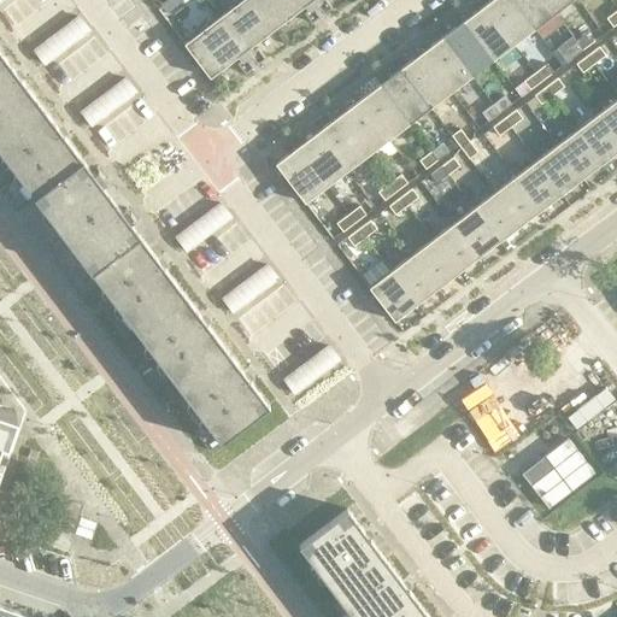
[(240,0),(183,43),(209,77),(241,53),(245,57),(236,63),(244,72),(252,66),(254,70),(258,66),(256,64),(264,58),(257,47),(248,53),(246,50),(309,3),(311,6),(303,12),(311,22),(318,16),(321,19),(325,17),(323,13),(330,7),(324,0),(318,0),(315,4),(312,0),(240,0)]
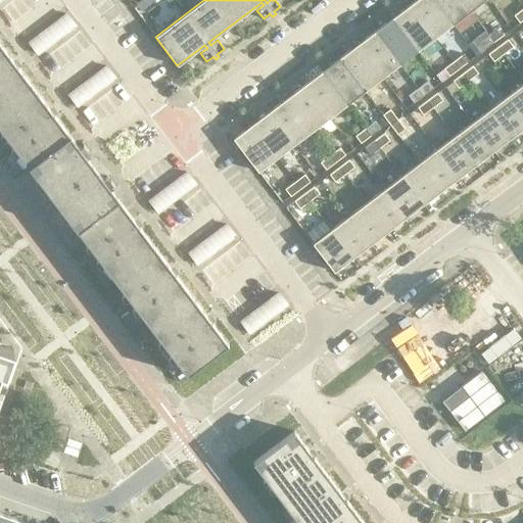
[(453,24),(433,0),(414,0),(410,4),(435,37),(453,24)]
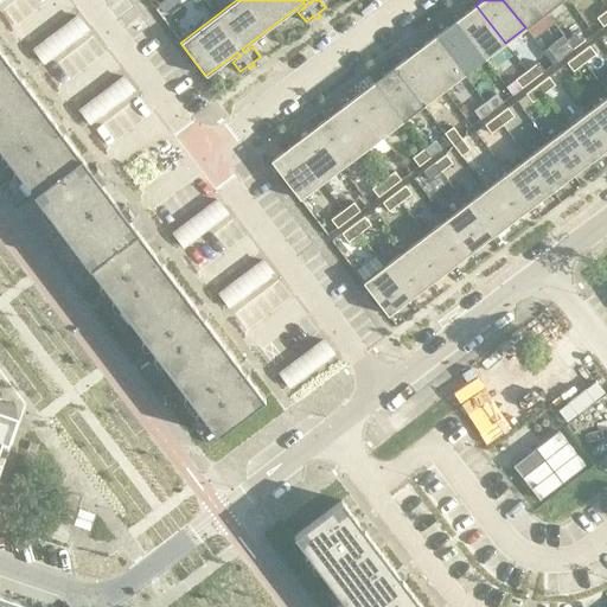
[(545,12),(535,0),(503,0),(525,27),(545,12)]
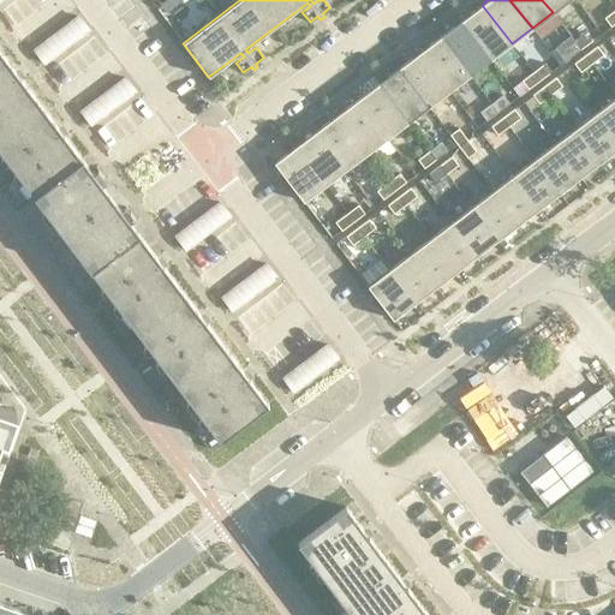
[(568,0),(542,0),(553,12),(568,0)]
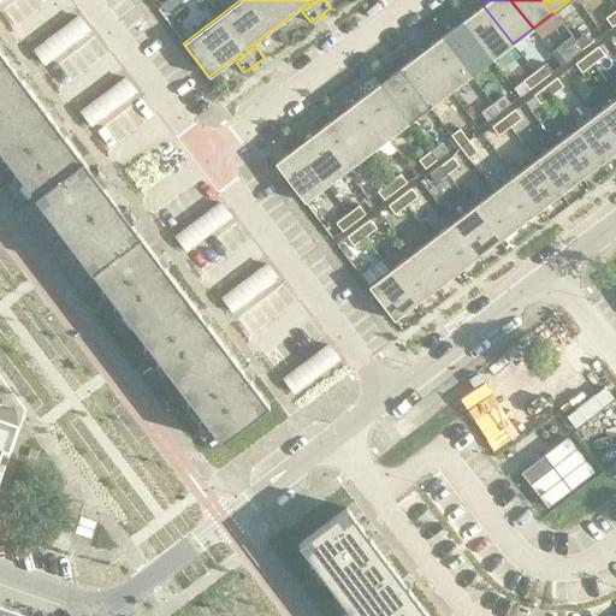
[(513,43),(483,5),(471,15),(472,16),(463,22),(491,60),(513,43)]
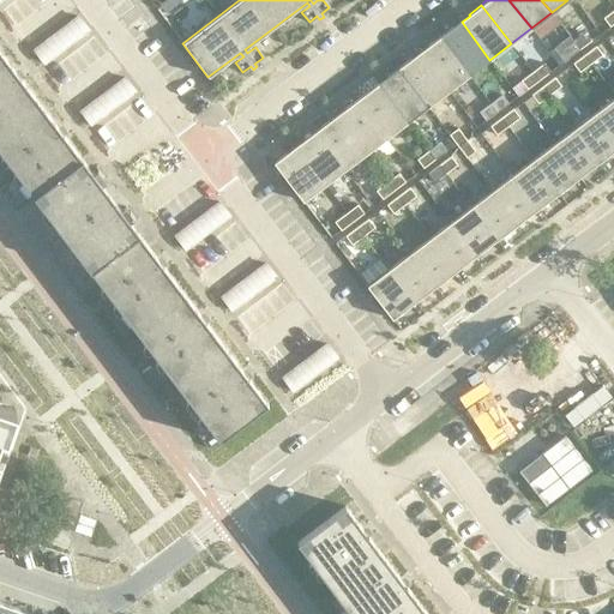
[(613,22),(613,8),(602,18),(609,26),(613,22)]
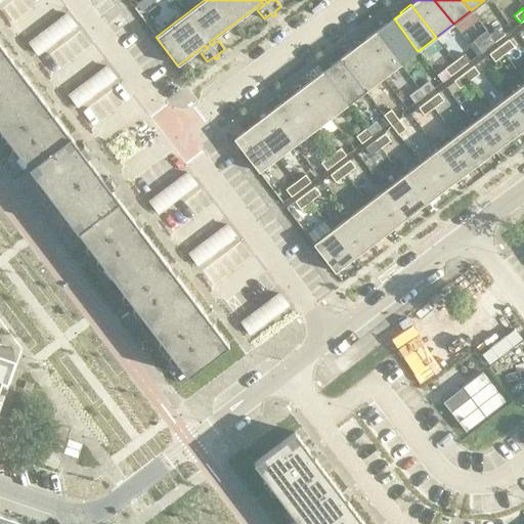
[(29,42),(37,53),(75,26),(66,13),(29,42)]
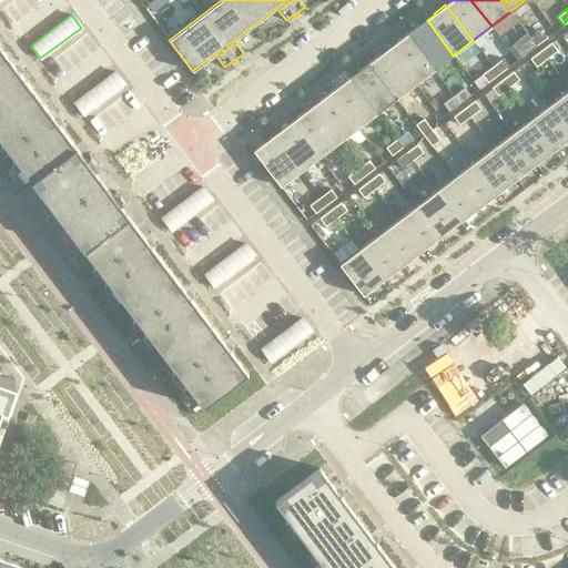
[(453,56),(427,20),(419,27),(418,24),(406,33),(434,70),(453,56)]
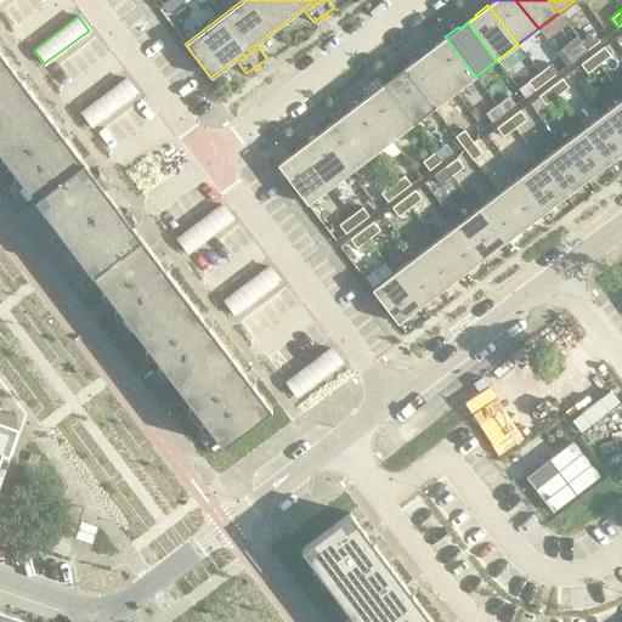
[(592,32),(580,40),(587,50),(599,40),(592,32)]
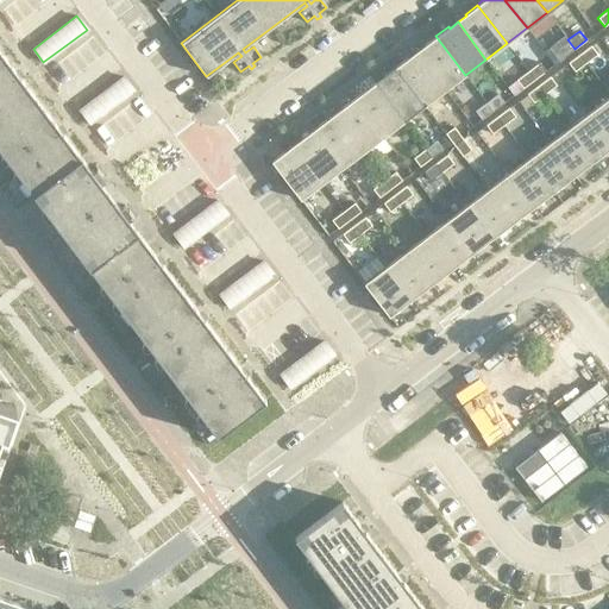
[(465,75),(435,36),(424,45),(425,48),(416,54),(444,90),(465,75)]
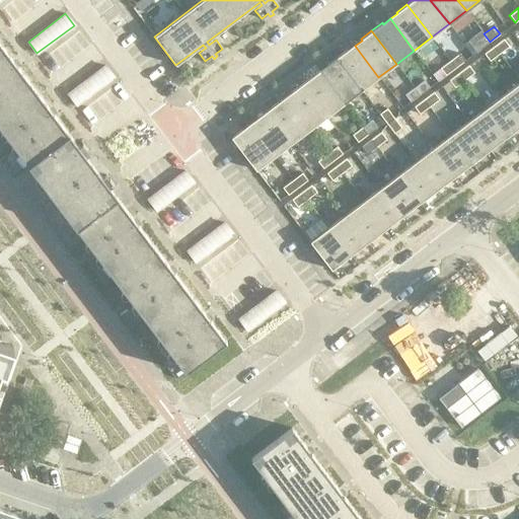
[(490,42),(484,33),(474,42),(479,49),(490,42)]
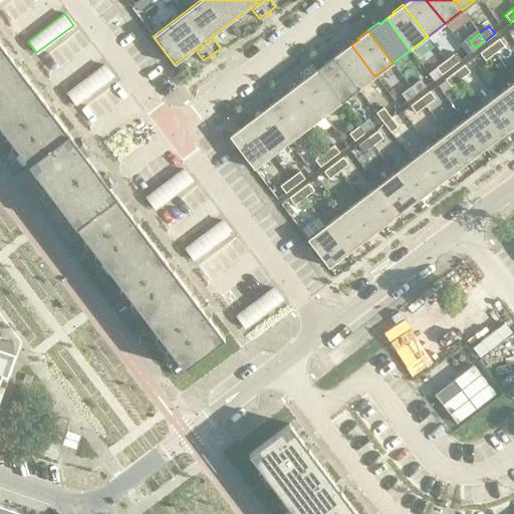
[(466,35),(458,41),(468,54),(475,48),(470,41),(466,35)]
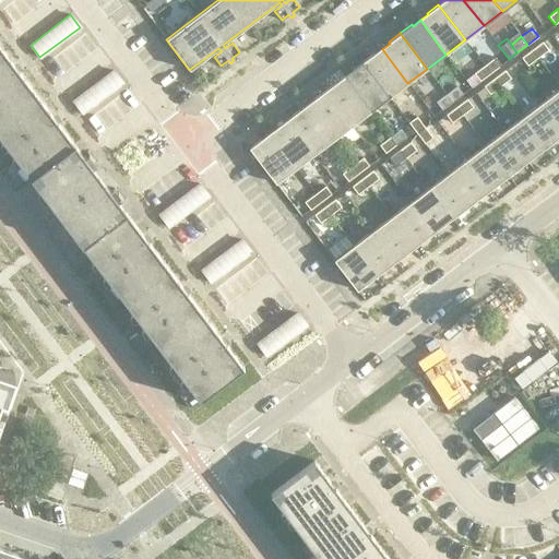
[(548,49),(542,42),(532,49),(537,58),(548,49)]
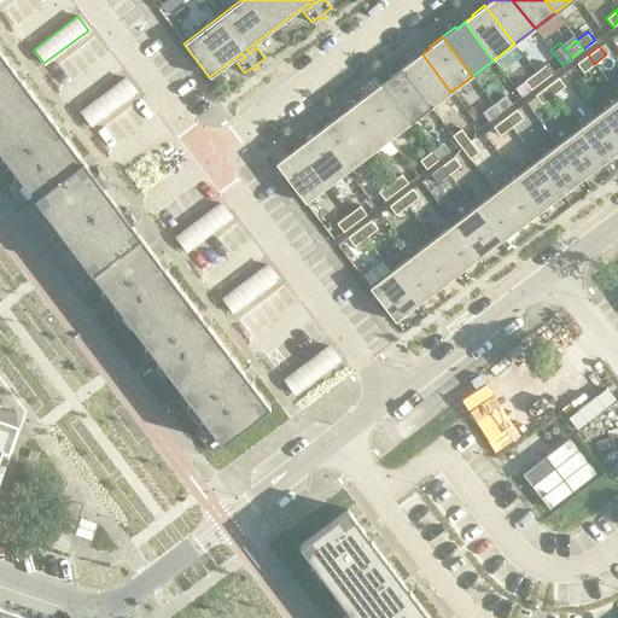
[(0,152),(3,156),(6,152),(27,179),(22,182),(103,289),(106,285),(116,298),(127,310),(122,314),(145,344),(150,342),(162,356),(169,367),(165,371),(188,401),(192,398),(213,424),(208,427),(221,443),(269,407),(129,222),(134,219),(129,211),(129,213),(126,208),(121,211),(101,185),(105,181),(103,176),(98,170),(92,174),(0,52),(0,152)]
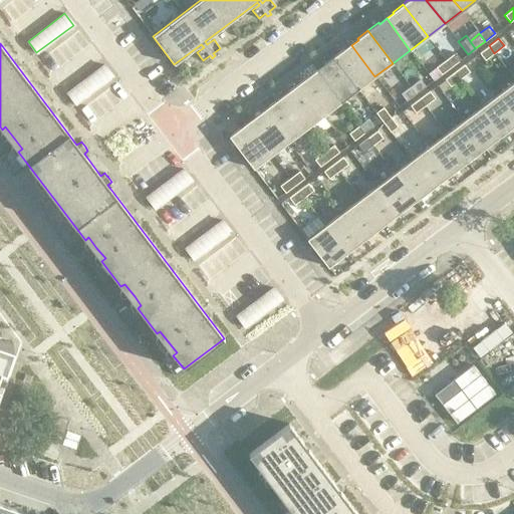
[(374,76),(351,45),(344,50),(343,49),(333,56),(357,89),(374,76)]
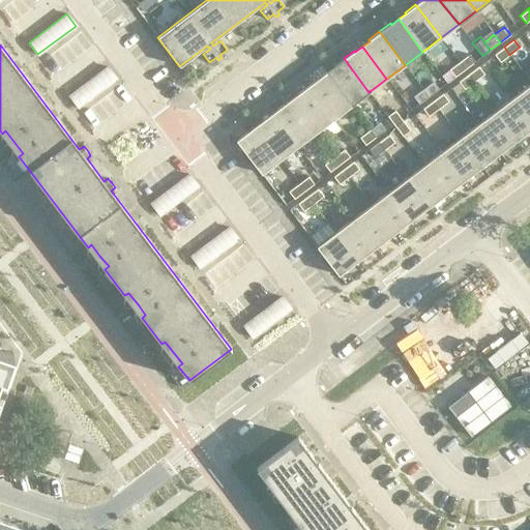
[(509,55),(504,47),(494,55),(500,62),(509,55)]
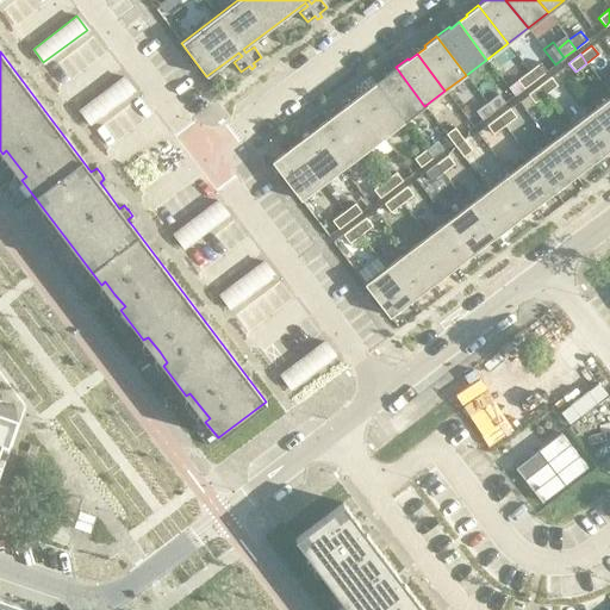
[(540,62),(528,70),(535,80),(546,70),(540,62)]
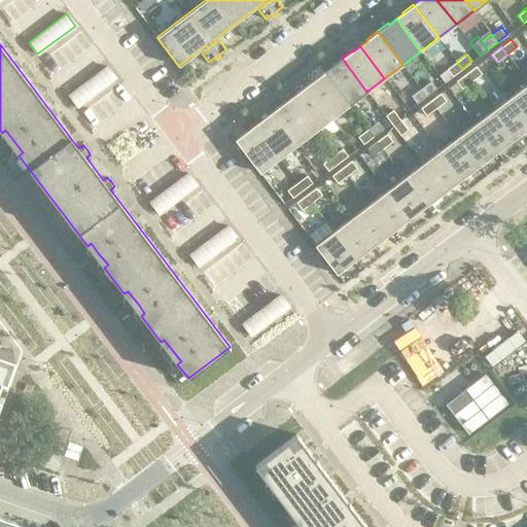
[(366,92),(342,58),(330,66),(331,68),(324,73),(349,105),(366,92)]
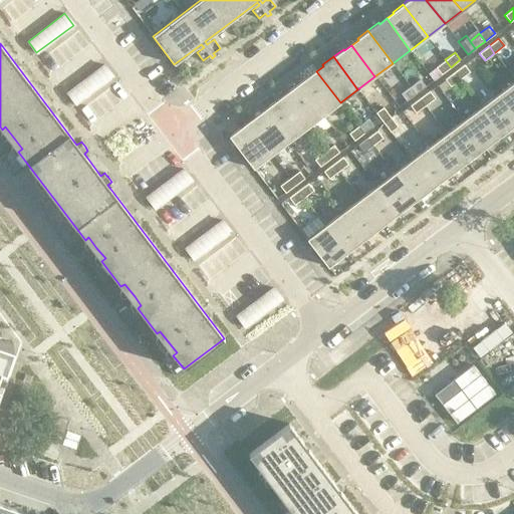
[(451,67),(445,59),(436,67),(441,74),(451,67)]
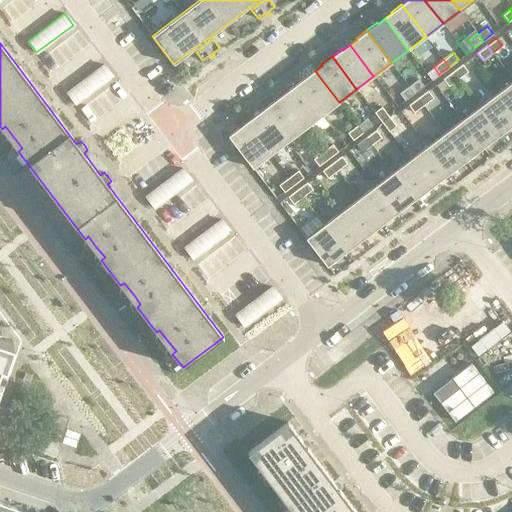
[(467,71),(462,64),(452,71),(458,79),(467,71)]
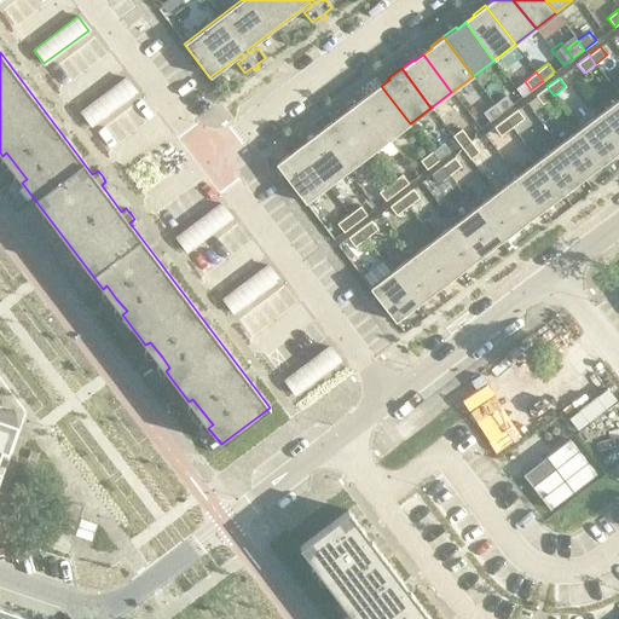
[(91,125),(136,92),(125,79),(81,111),(91,125)]
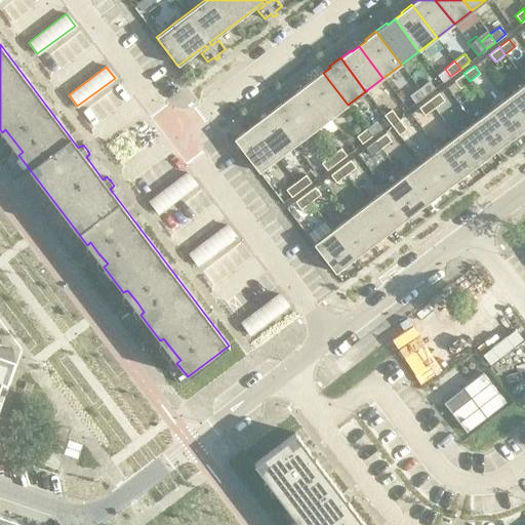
[(348,105),(323,73),(316,78),(315,77),(305,85),(330,118),(348,105)]
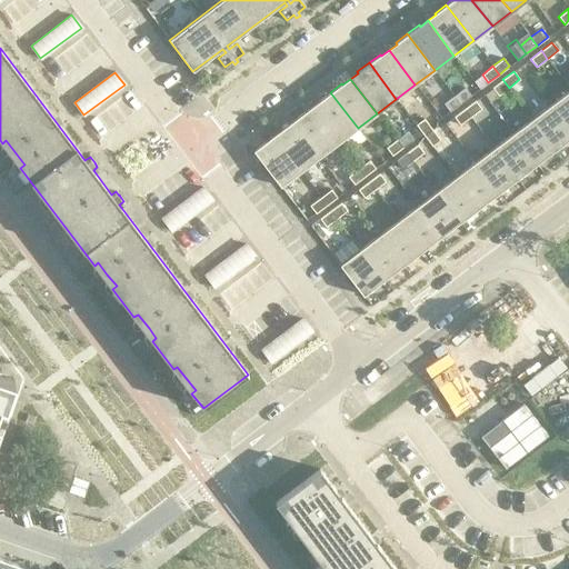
[(509,88),(502,79),(492,88),(498,96),(509,88)]
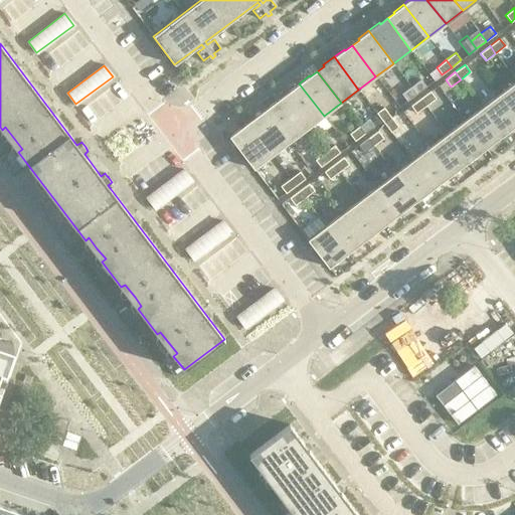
[(420,78),(410,87),(416,94),(426,87),(420,78)]
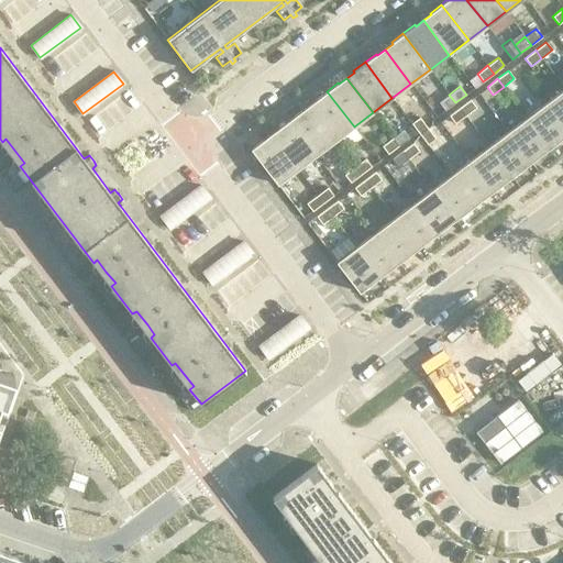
[(562,89),(545,102),(562,125),(562,89)]
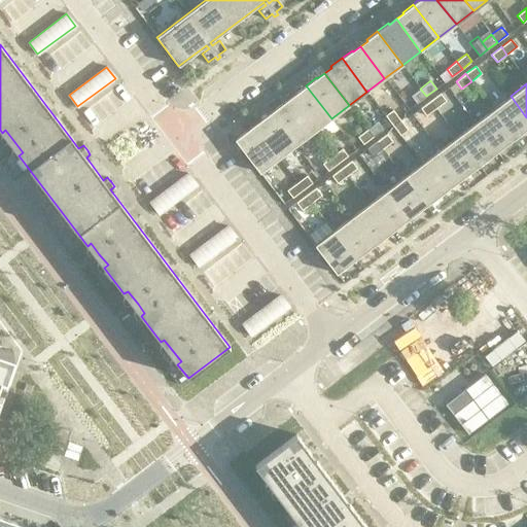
[(331,118),(306,85),(295,93),(296,95),(289,100),(314,132),(331,118)]
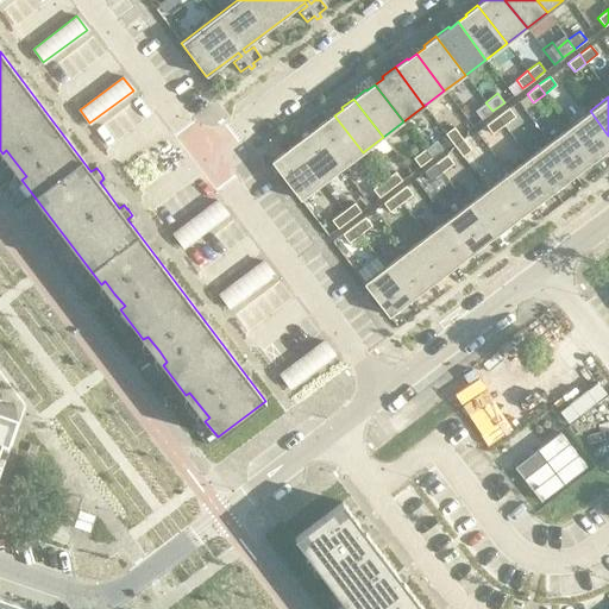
[(493,111),(485,102),(475,111),(481,119),(493,111)]
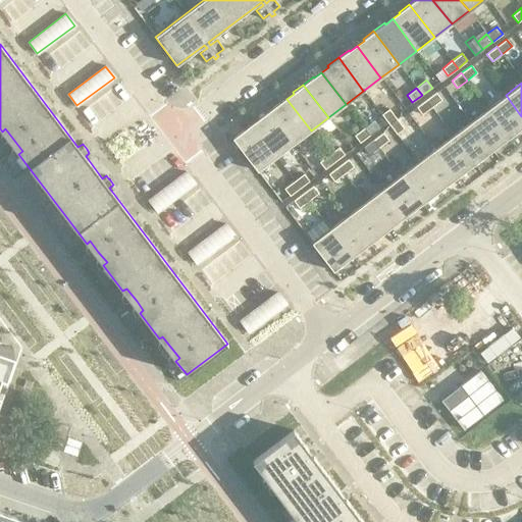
[(441,100),(435,93),(426,100),(431,107),(441,100)]
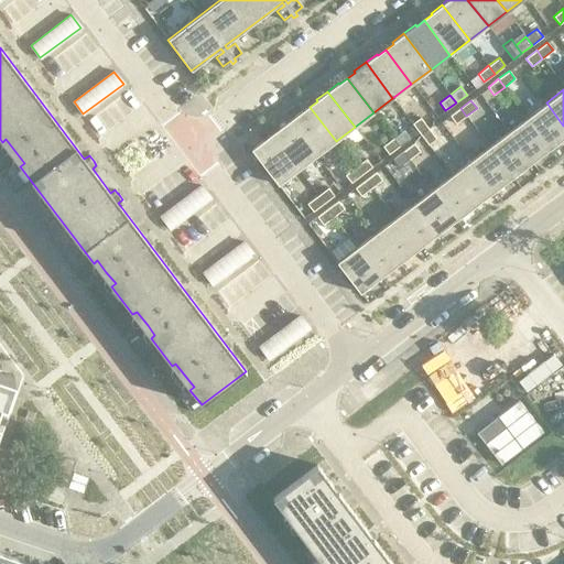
[(563,134),(563,126),(546,102),(528,117),(551,148),(562,140),(561,138),(563,134)]
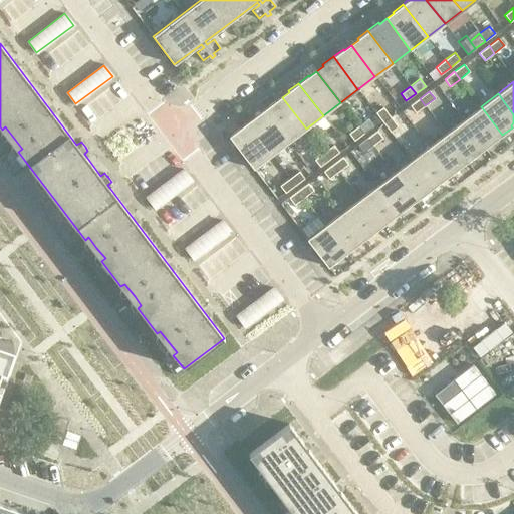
[(306,129),(282,97),(275,102),(274,101),(264,109),(288,142),(306,129)]
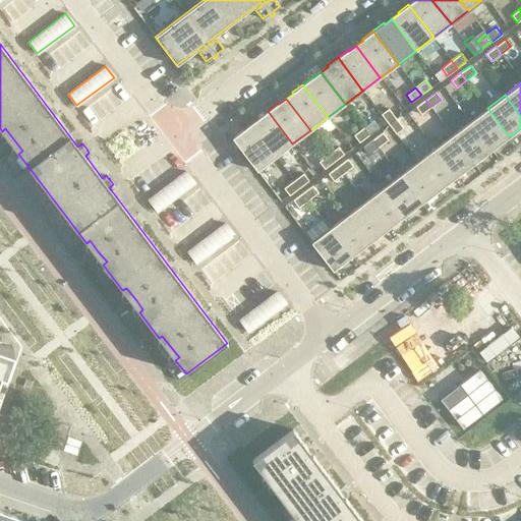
[(430,107),(425,100),(415,107),(420,114),(430,107)]
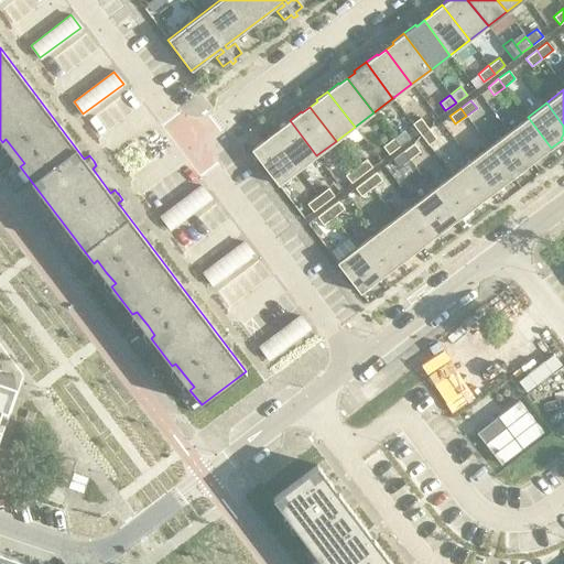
[(551,148),(528,117),(509,132),(530,161),(539,154),(540,156),(551,148)]
